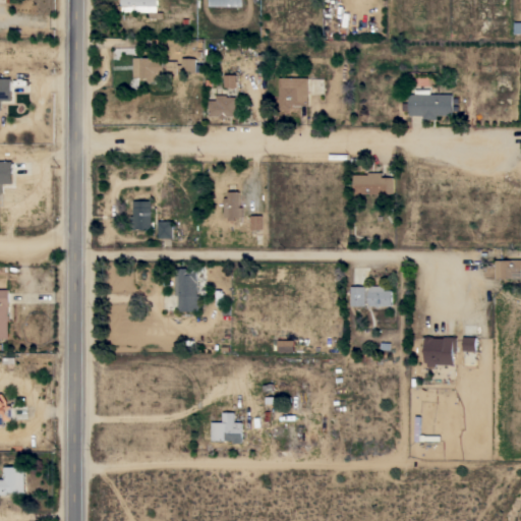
[(122,5),(121,5),(121,3),(120,3),(120,2),(119,2),(119,0),(159,0),(159,3),(158,3),(158,12),(163,12),(163,18),(150,18),(150,11),(122,11),(122,5)]
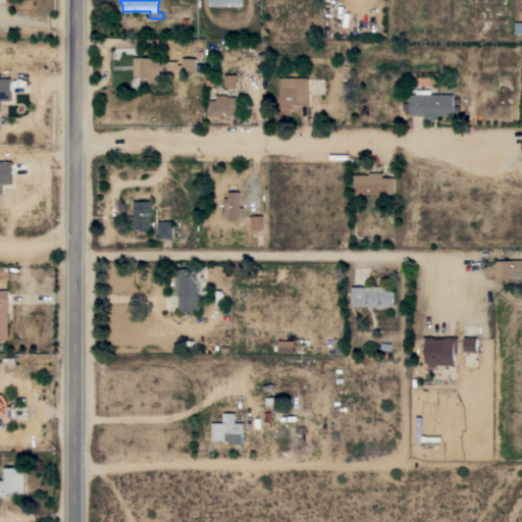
[(347,43),(346,58),(333,58),(334,43),(347,43)]
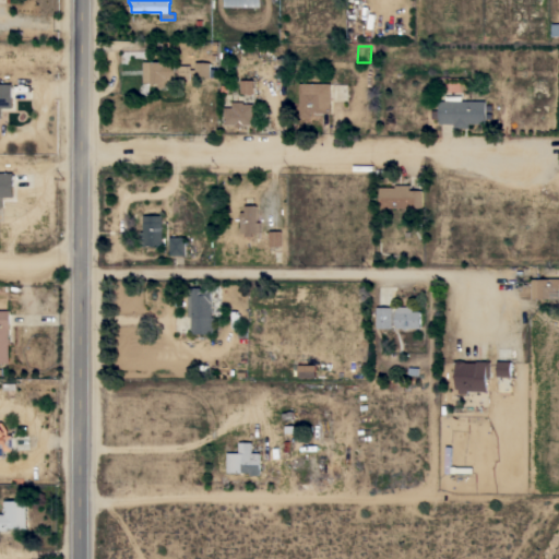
[(176,66),(190,66),(190,69),(195,69),(195,62),(211,62),(211,78),(195,78),(195,73),(190,73),(190,80),(173,80),(173,87),(158,87),(158,82),(143,82),(143,61),(176,61),(176,66)]
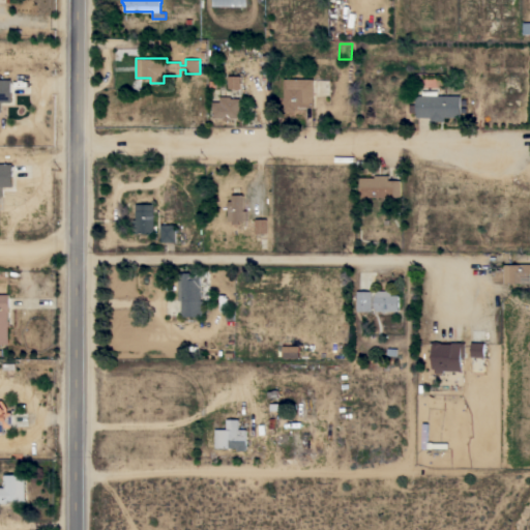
[(241,76),(241,88),(229,88),(229,76),(241,76)]
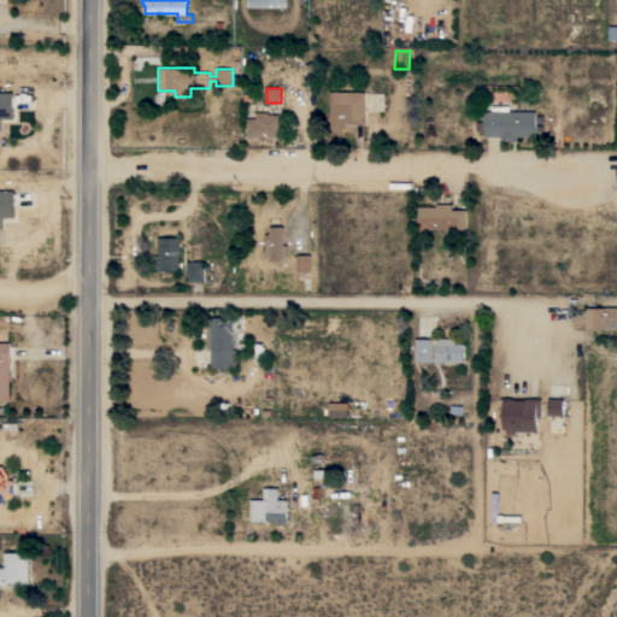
[(0,92),(13,92),(13,118),(1,118),(1,130),(0,130),(0,92)]
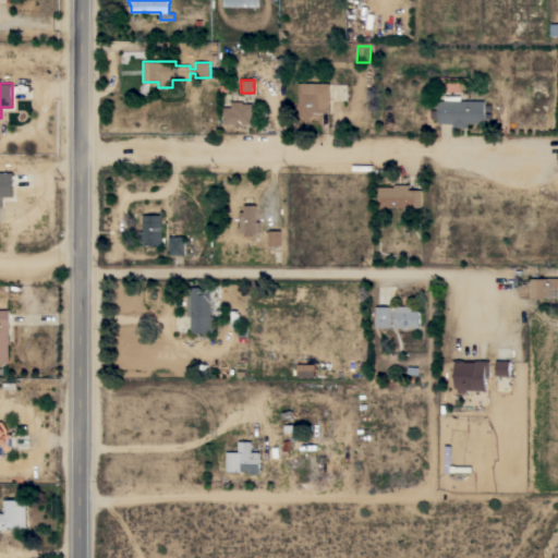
[(330,111),(310,111),(310,117),(299,117),(300,83),(330,83),(330,111)]
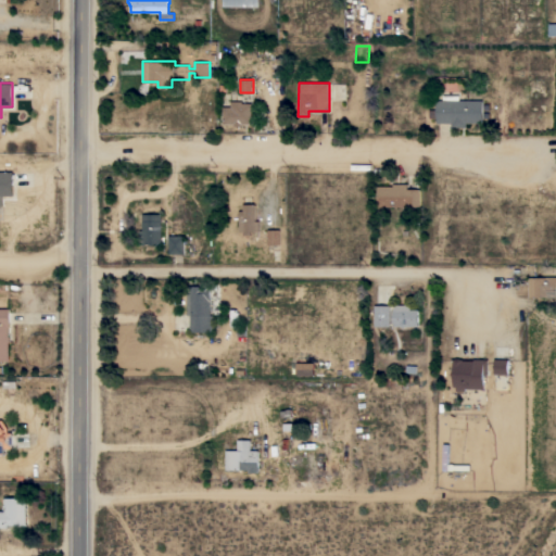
[(483,123),(466,123),(466,127),(452,127),(452,123),(437,123),(437,117),(430,117),(430,111),(437,111),(437,100),(443,100),(443,95),(459,95),(459,100),(483,100),(483,123)]
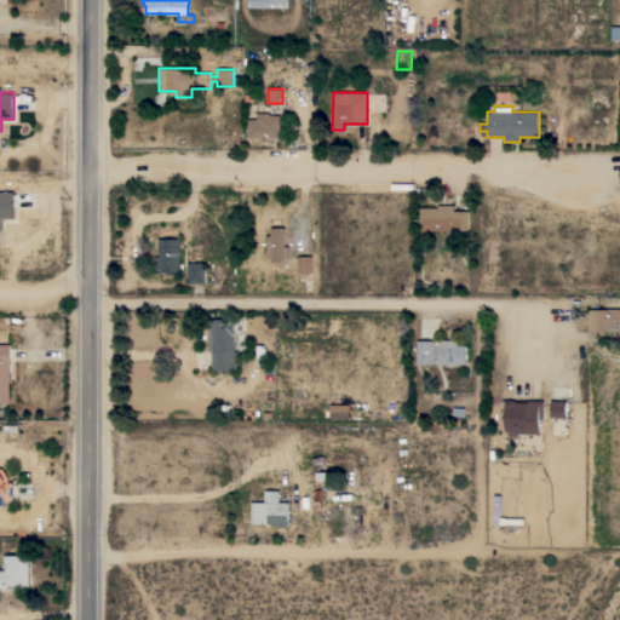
[(250,119),(258,119),(258,113),(270,113),(270,115),(281,115),(281,138),(270,137),(270,141),(262,141),(262,137),(250,137),(250,119)]
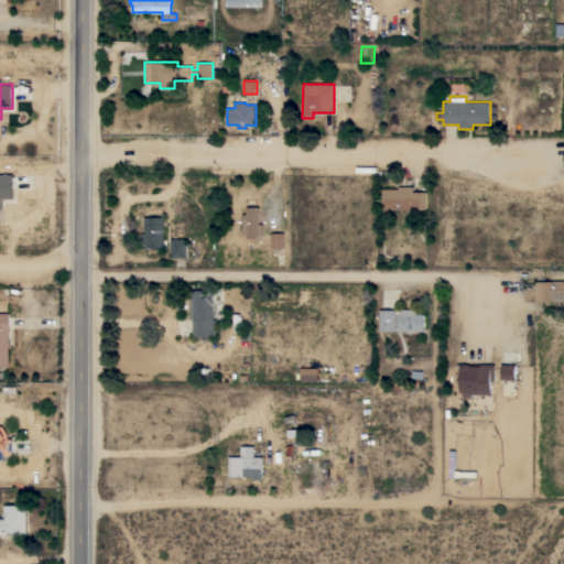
[(0,174),(13,174),(13,198),(3,198),(3,208),(0,208),(0,174)]
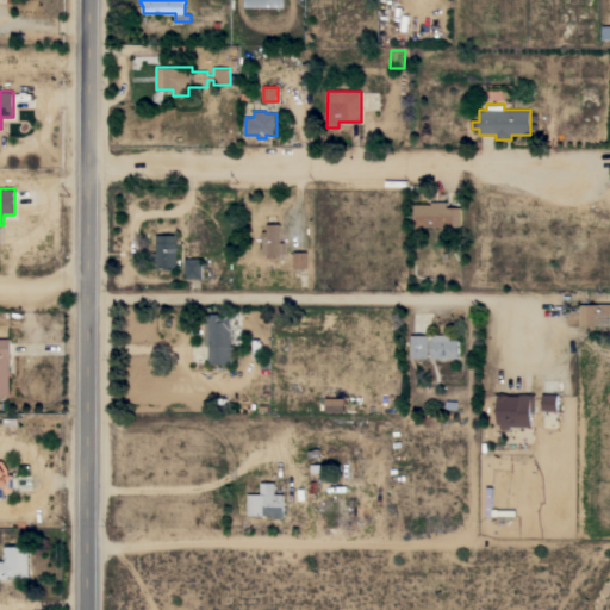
[(415,226),(415,204),(431,204),(431,201),(448,201),(448,207),(461,207),(461,226),(415,226)]
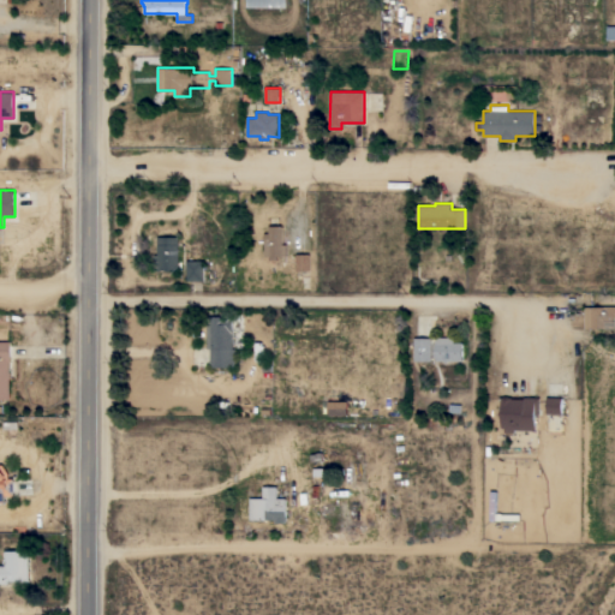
[(264,233),(269,233),(269,226),(282,226),(282,244),(287,244),(287,256),(278,256),(278,260),(269,260),(269,255),(264,255),(264,233)]
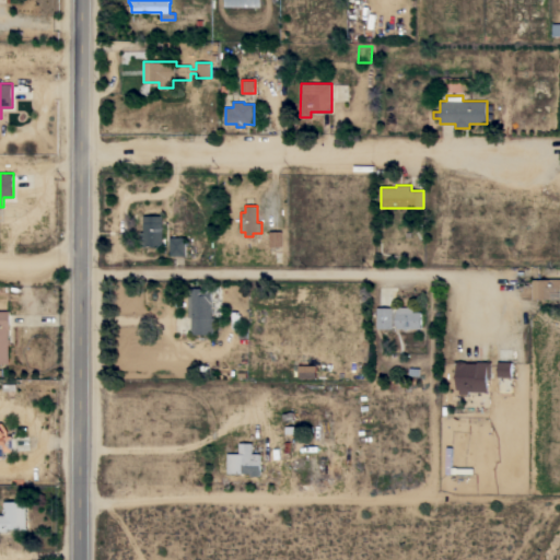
[(141,246),(141,238),(143,238),(144,216),(163,216),(163,246),(141,246)]
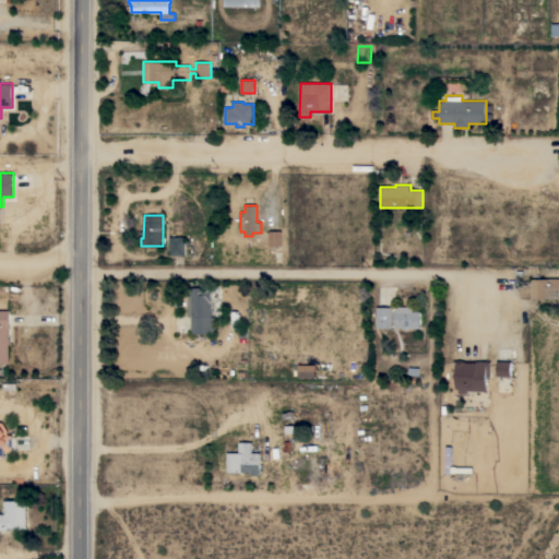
[(270,230),(282,230),(282,246),(270,246),(270,230)]
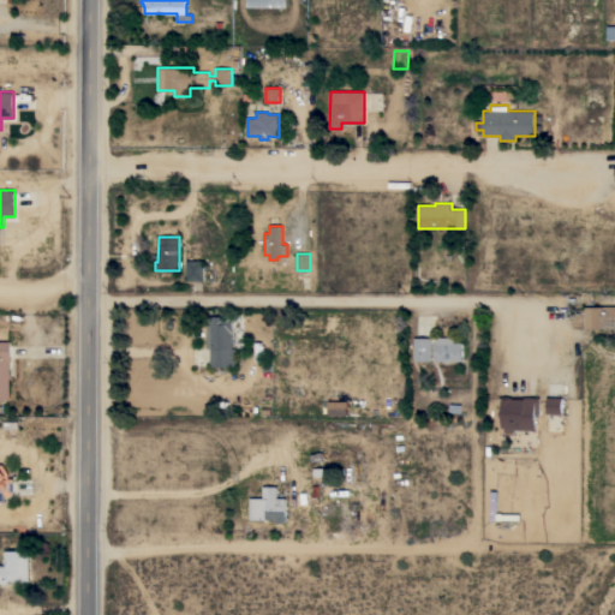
[(187,260),(203,261),(203,280),(186,280),(187,260)]
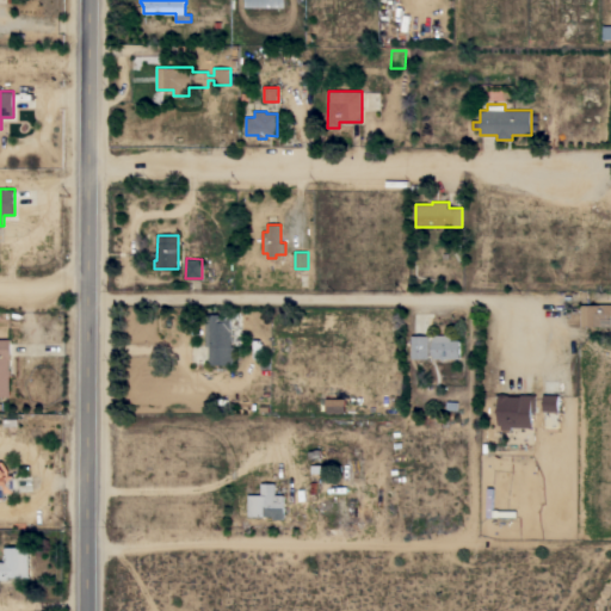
[(610,326),(581,326),(581,304),(610,304),(610,326)]
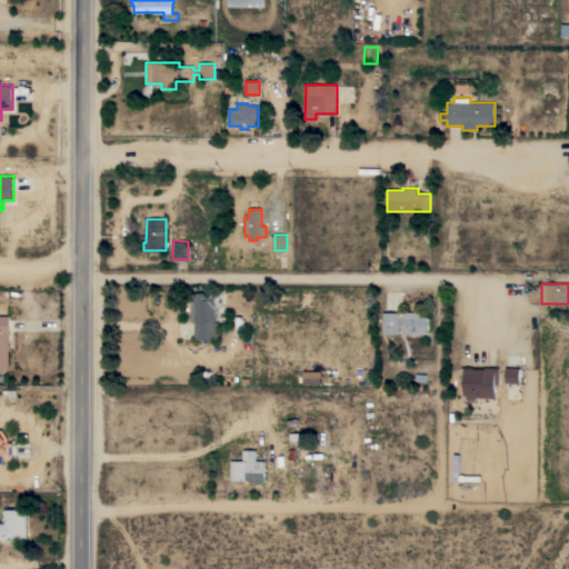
[(191,292),(205,292),(205,290),(215,290),(215,321),(217,321),(217,339),(195,339),(195,322),(191,322),(191,292)]
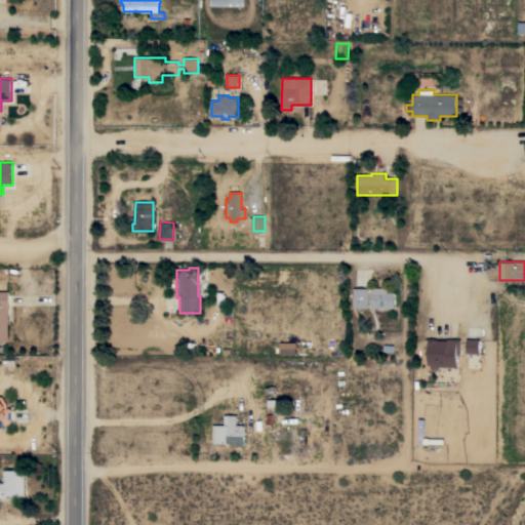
[(381,308),(381,309),(379,309),(379,308),(372,308),(372,287),(388,288),(388,292),(396,292),(396,308),(381,308)]
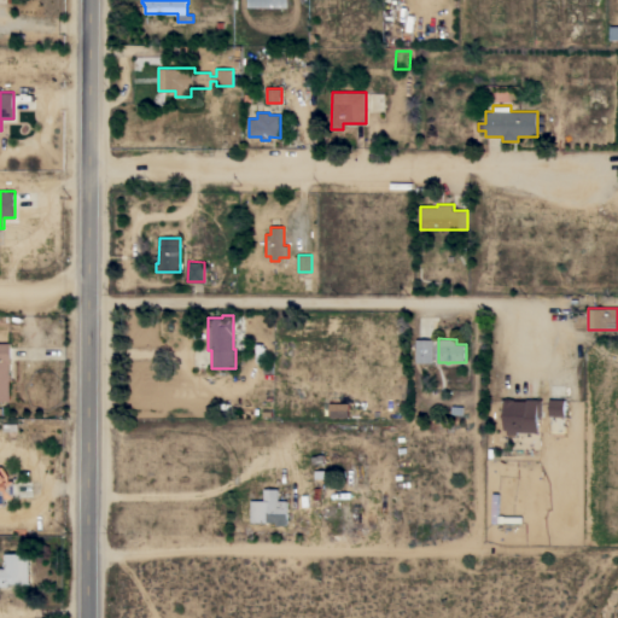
[(433,362),(417,362),(417,339),(435,339),(433,362)]
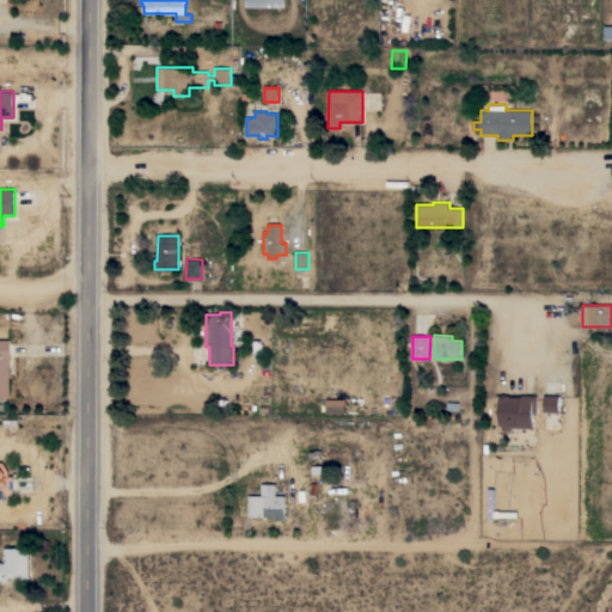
[(10,371),(11,371),(11,375),(10,375),(10,397),(0,397),(0,340),(11,340),(11,360),(10,360),(10,371)]
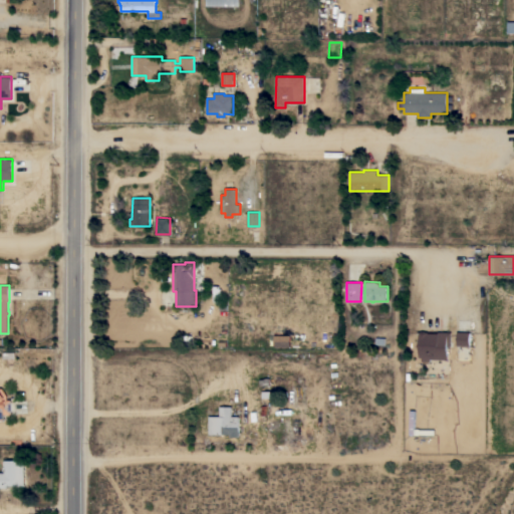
[(430,359),(430,361),(422,361),(422,357),(419,357),(420,333),(419,333),(419,331),(428,331),(428,333),(438,333),(438,331),(451,332),(451,346),(447,346),(447,359),(430,359)]
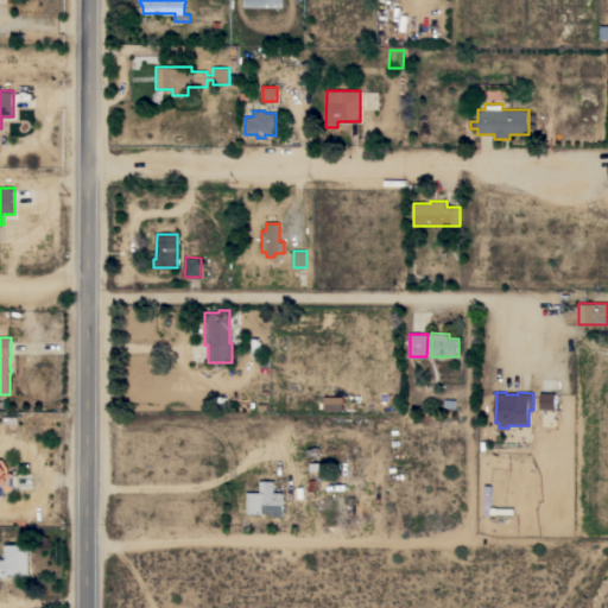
[(556,393),(556,409),(540,409),(542,392),(556,393)]
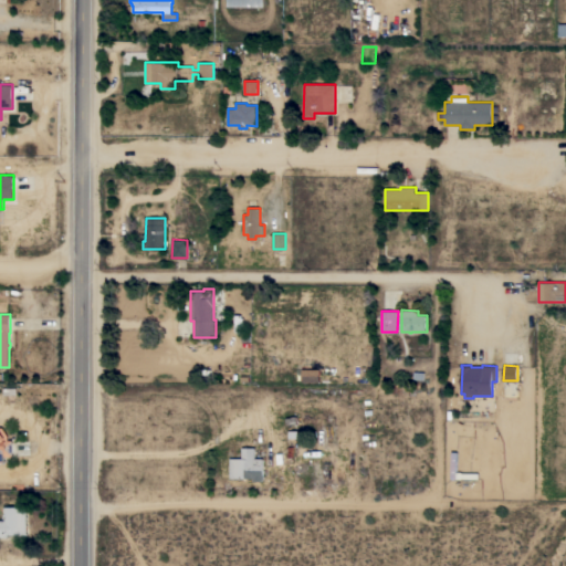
[(320,369),(320,383),(302,383),(302,369),(320,369)]
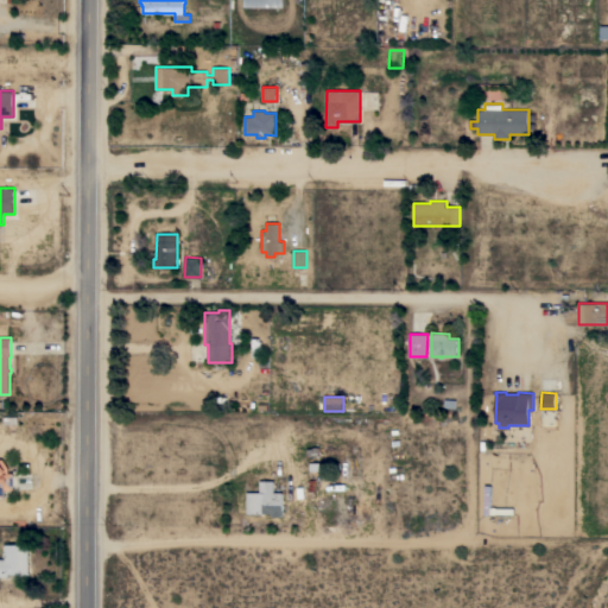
[(10,468),(10,473),(14,473),(14,489),(6,489),(6,495),(0,495),(0,458),(4,458),(10,468)]
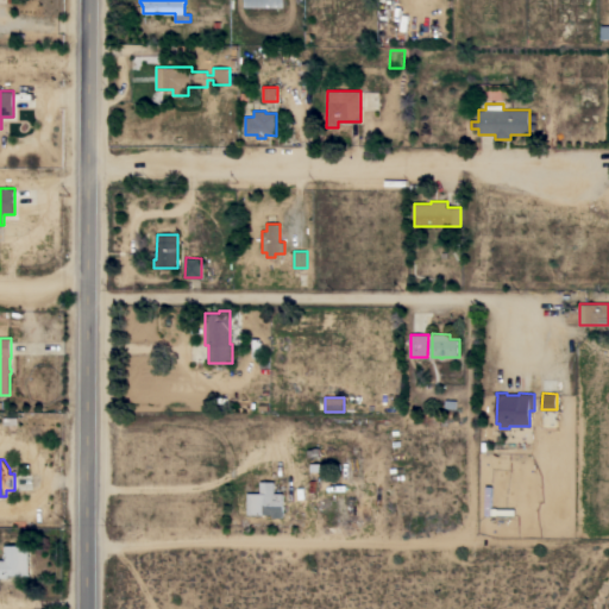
[(248,493),(261,493),(261,482),(275,482),(275,493),(283,493),(283,518),(272,518),(272,515),(248,514),(248,493)]
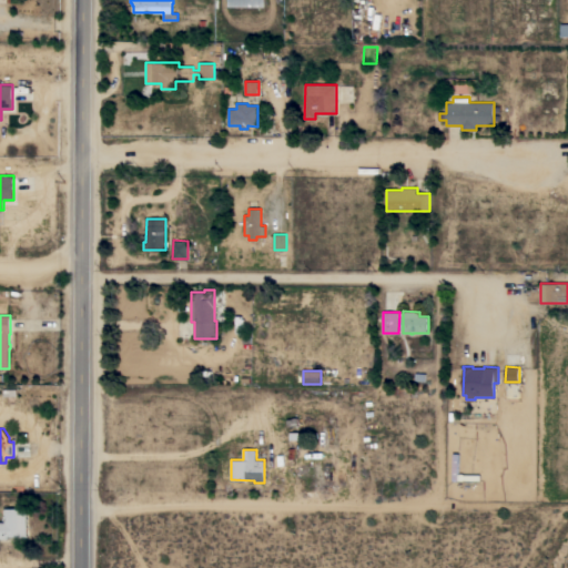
[(480,475),(480,480),(464,480),(453,480),(454,454),(458,454),(458,474),(464,474),(464,475),(480,475)]
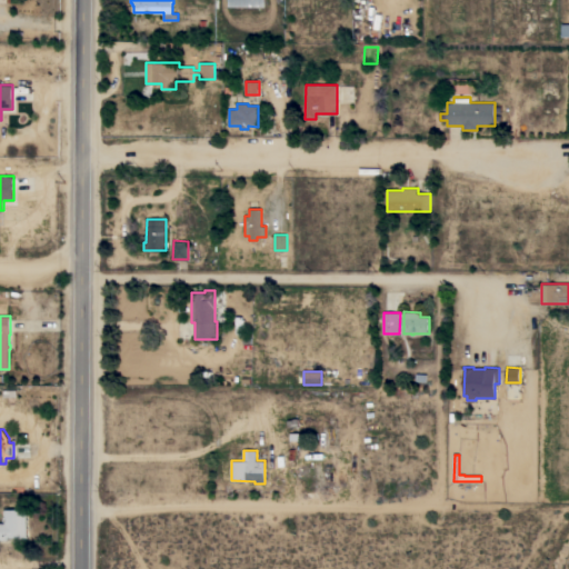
[(8,538),(8,540),(0,540),(0,523),(6,523),(6,509),(27,509),(28,537),(8,538)]
